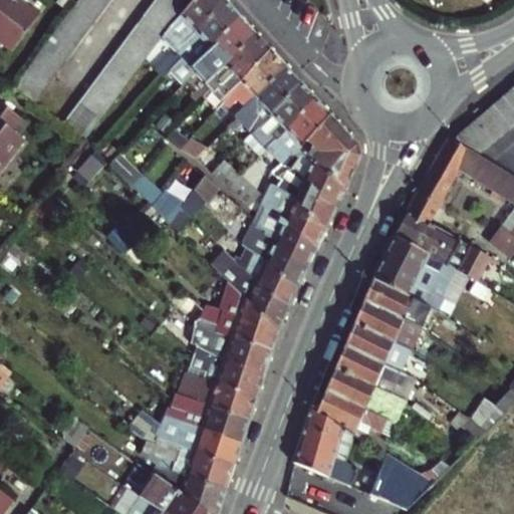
[(17,0),(0,0),(0,42),(11,50),(38,15),(17,0)]
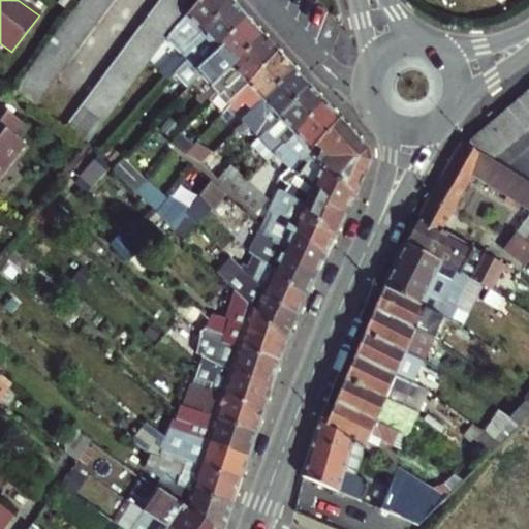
[(106,12),(89,0),(82,0),(76,7),(98,24),(106,12)]
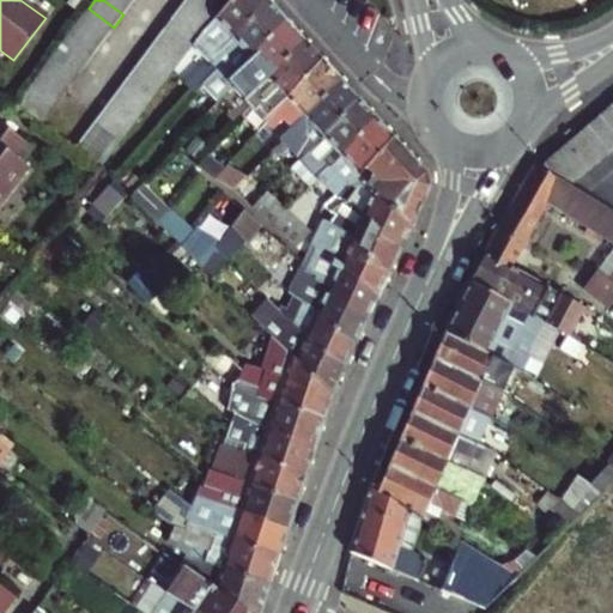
[(132,4),(127,0),(103,0),(123,14),(126,11),(132,4)]
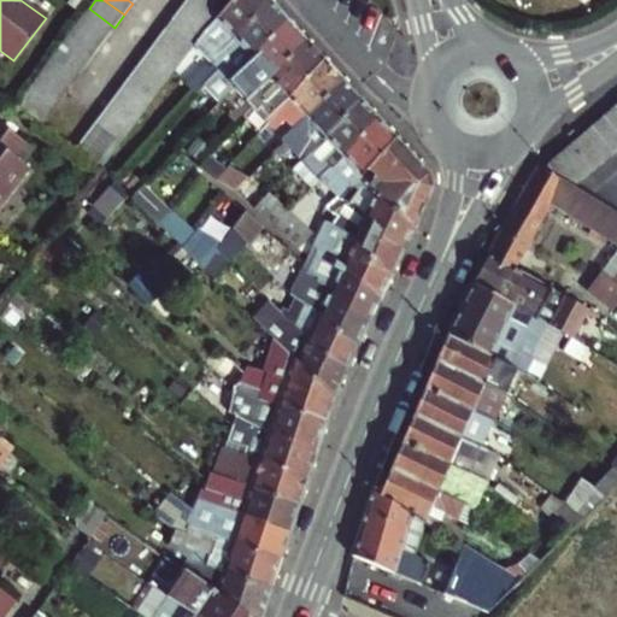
[(210,23),(219,12),(204,0),(187,0),(184,4),(210,23)]
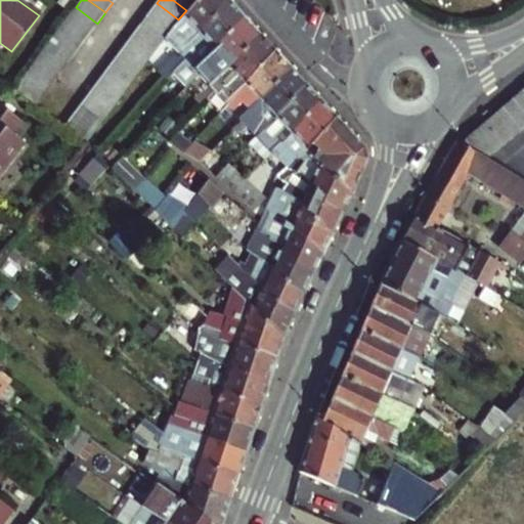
[(173,0),(186,10),(192,0),(173,0)]
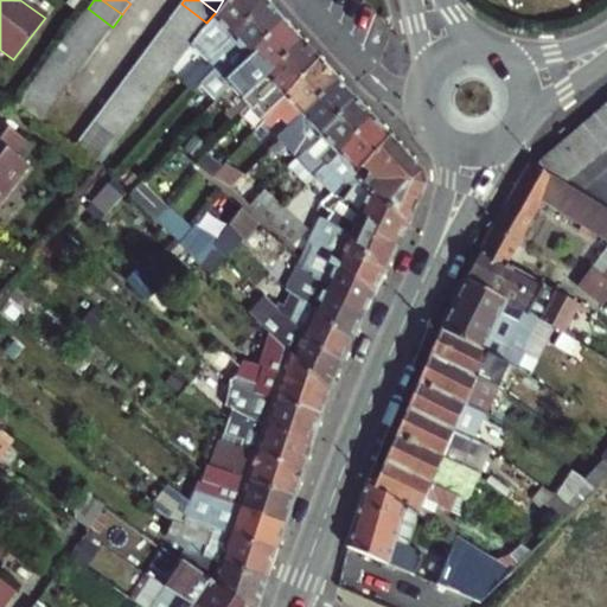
[(250,57),(286,19),(268,0),(232,38),(223,48),(227,51),(212,64),(218,70),(205,84),(221,98),(232,85),(228,81),(241,66),(250,57)]
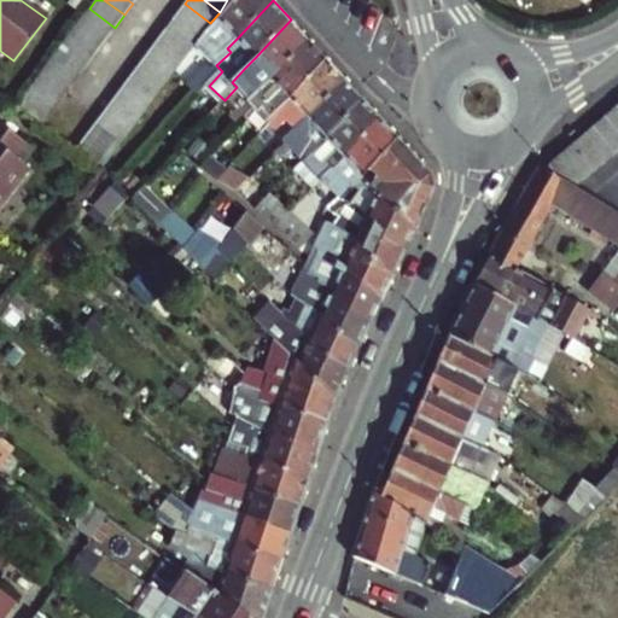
[(234,0),(222,13),(219,18),(237,39),(273,0),(272,0),(234,0)]
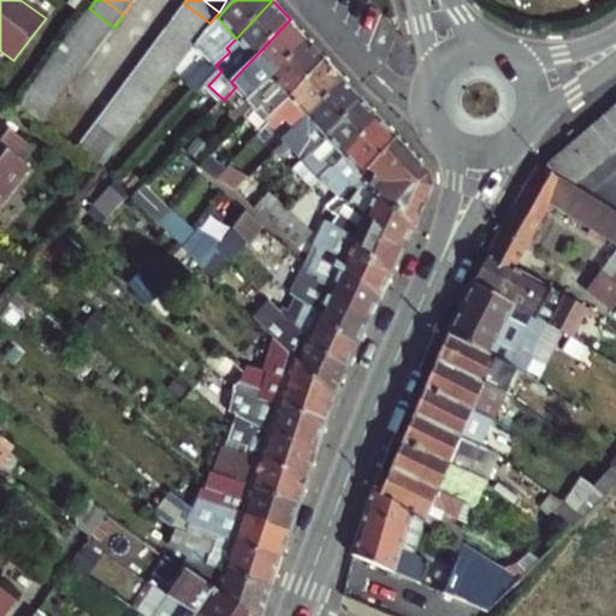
[(201,35),(209,23),(184,4),(175,16),(201,35)]
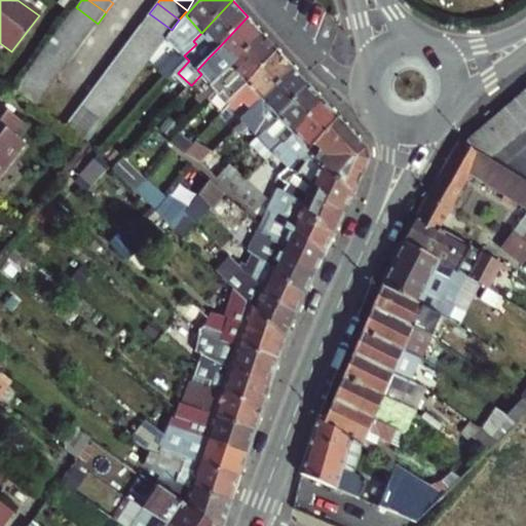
[(76,7),(69,19),(89,34),(98,24),(76,7)]
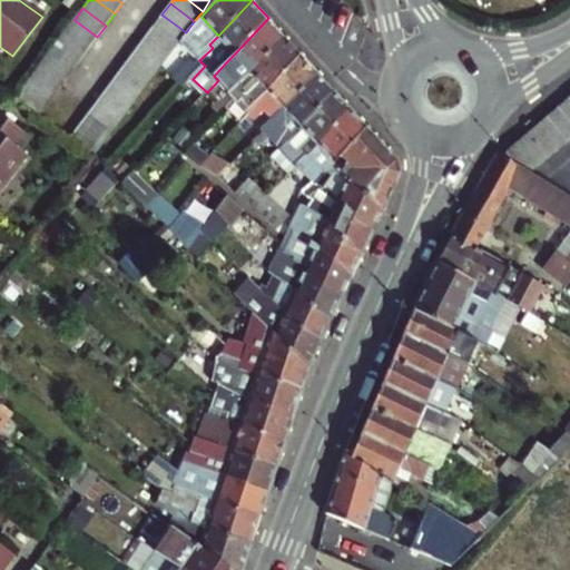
[(186,32),(161,15),(154,26),(177,43),(186,32)]
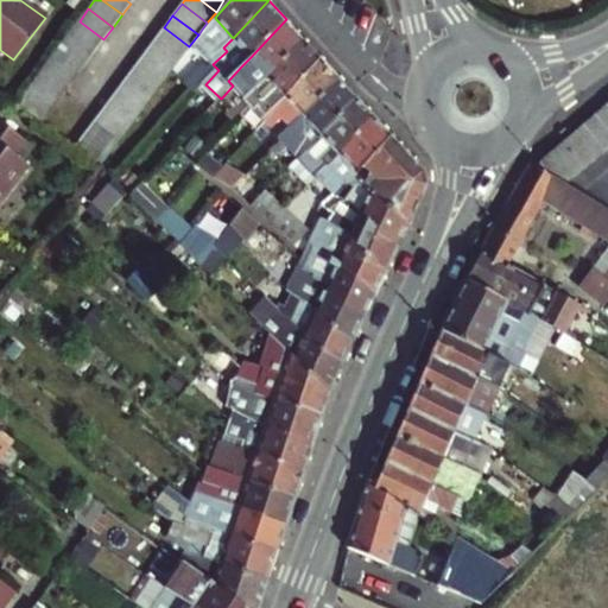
[(210,25),(207,30),(221,45),(223,48),(233,38),(215,18),(210,25)]
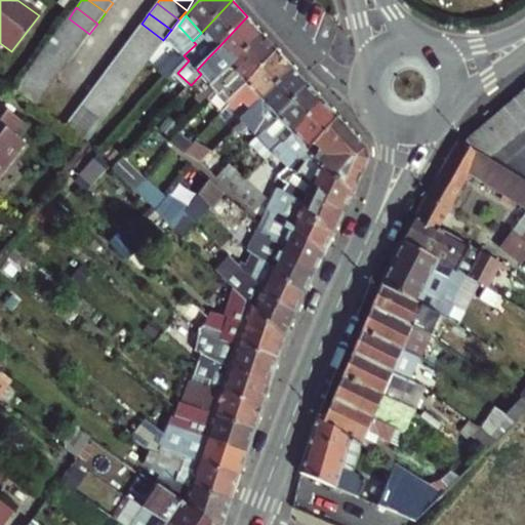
[(247,16),(216,49),(232,66),(263,34),(247,16)]
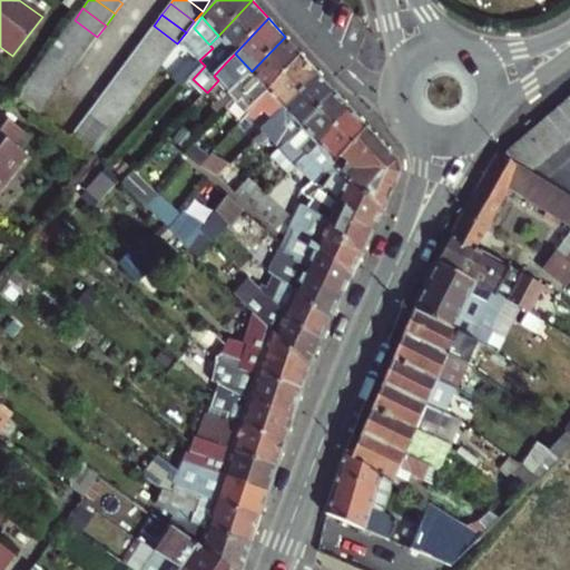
[(97,37),(75,20),(66,30),(89,47),(97,37)]
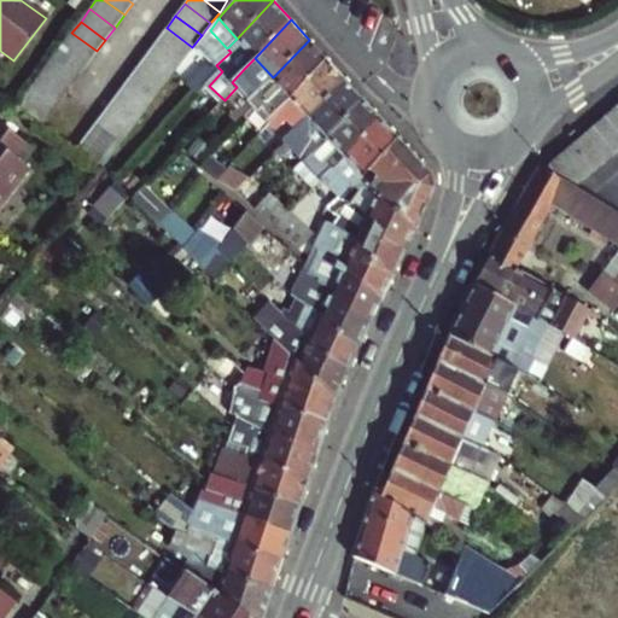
[(192,47),(167,28),(162,34),(158,39),(184,59),(192,47)]
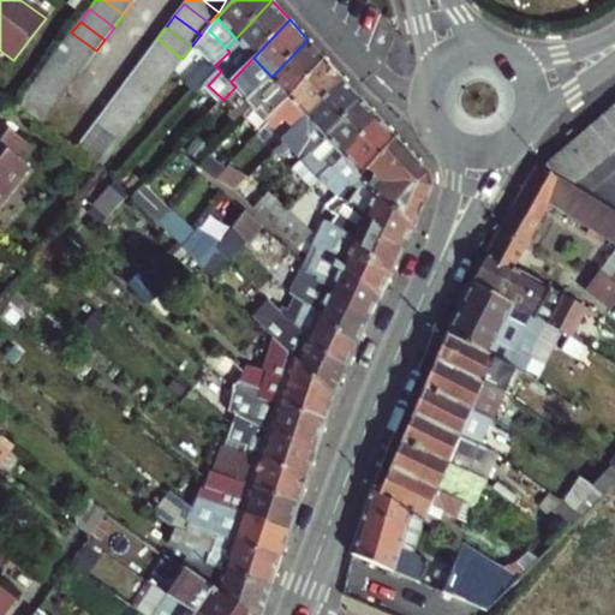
[(71,33),(63,45),(88,63),(96,51),(71,33)]
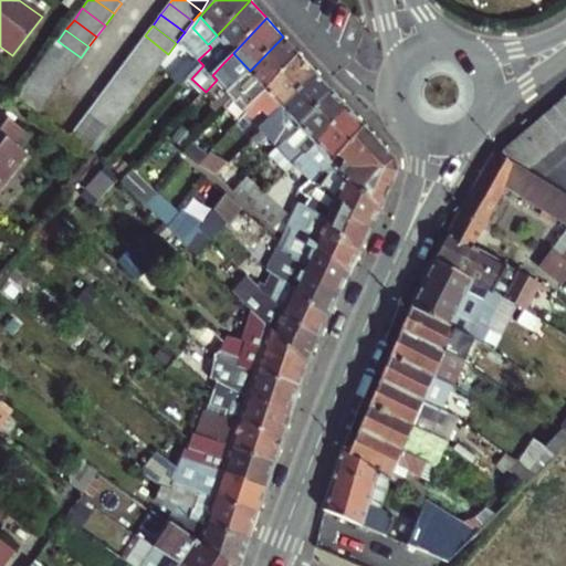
[(145,35),(135,48),(159,66),(168,54),(145,35)]
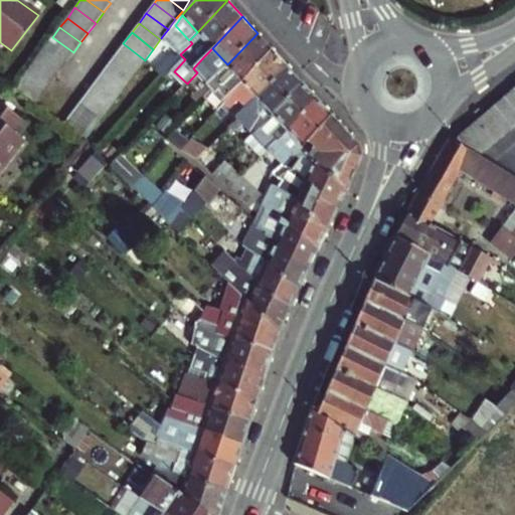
[(242,81),(272,48),(258,33),(227,64),(218,72),(206,83),(211,89),(218,81),(222,78),(233,91),(242,81)]
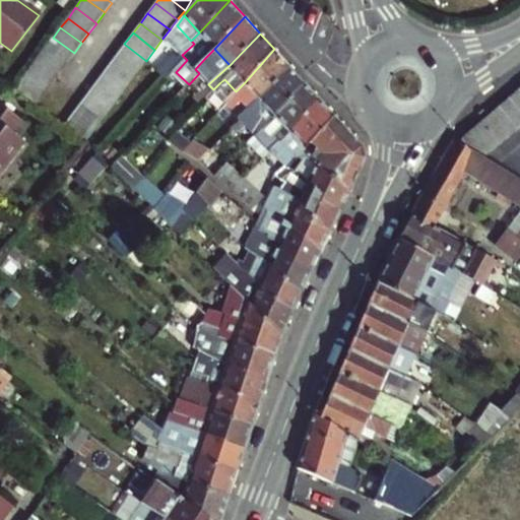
[(53,38),(45,48),(66,64),(74,53),(53,38)]
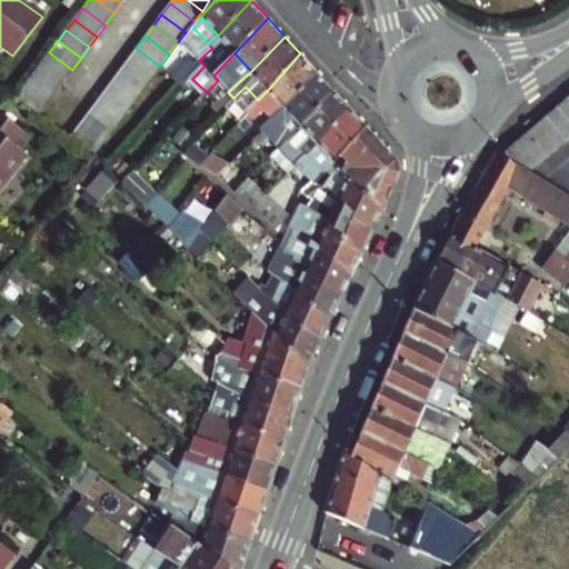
[(209,45),(207,42),(193,55),(199,60),(212,48),(209,45)]
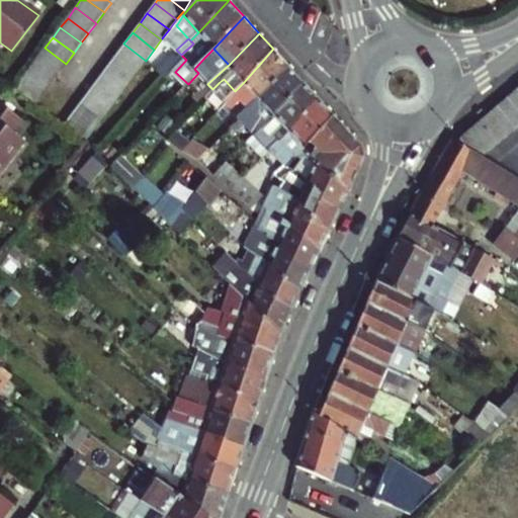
[(146,61),(123,44),(116,54),(139,70),(146,61)]
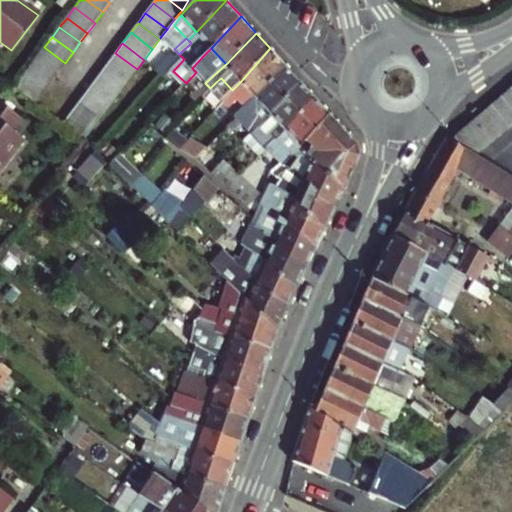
[(44,47),(37,57),(57,73),(65,63),(44,47)]
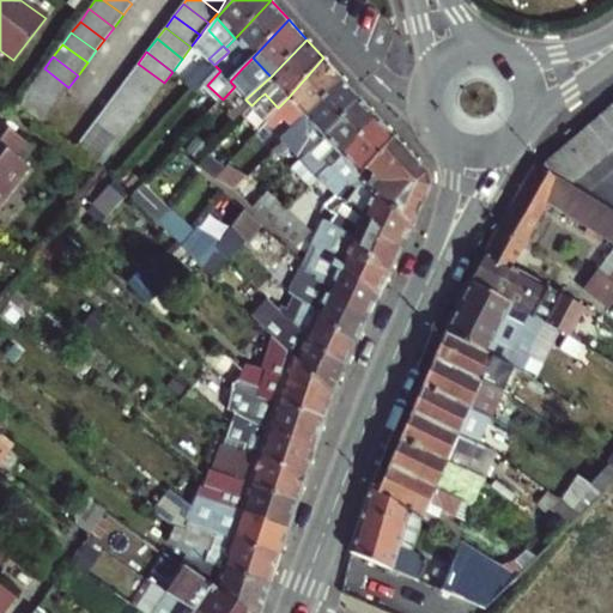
[(305,115),(341,78),(323,58),(289,97),(305,115)]
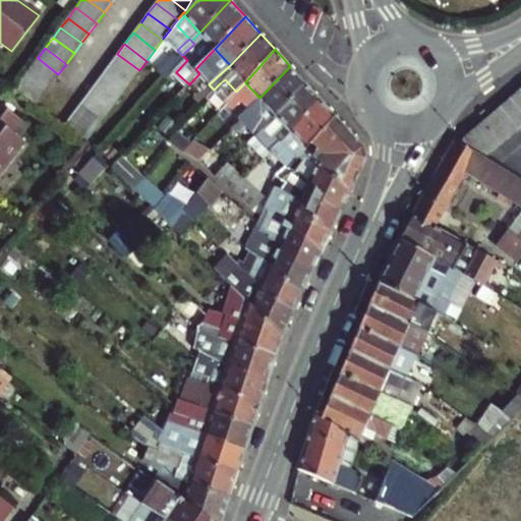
[(139,70),(117,54),(110,64),(131,80),(139,70)]
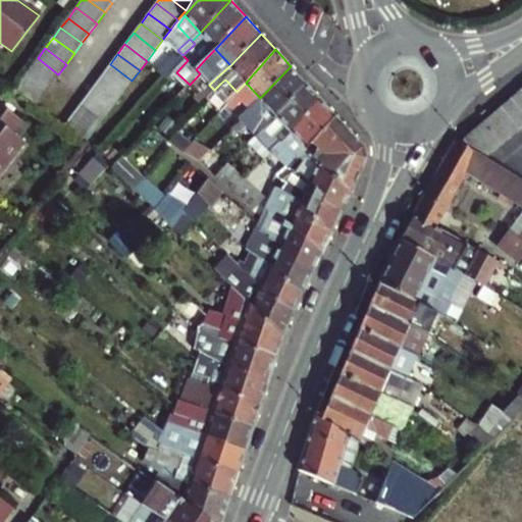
[(221,73),(207,57),(196,69),(200,73),(209,85),(221,73)]
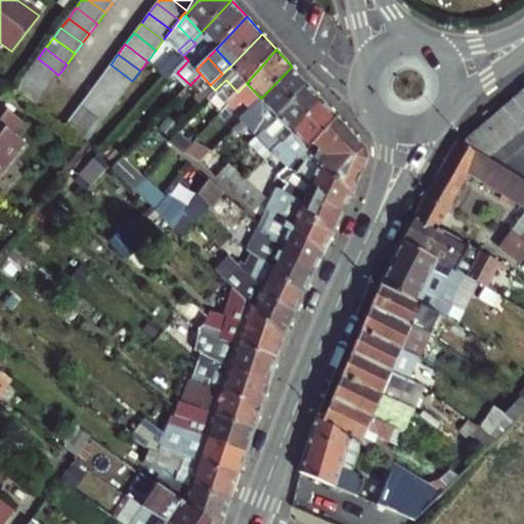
[(38,58),(30,69),(51,84),(58,75),(38,58)]
